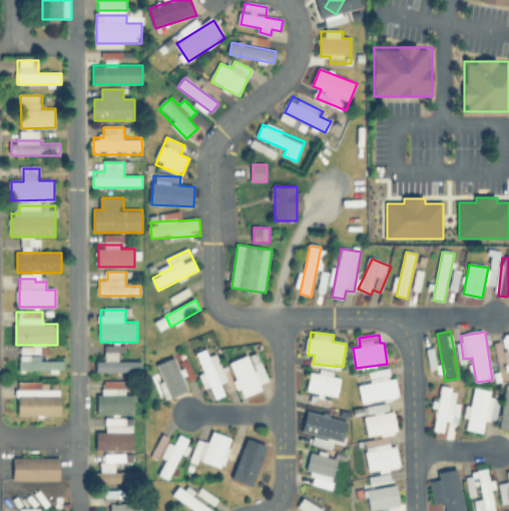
[(228,382),(218,355),(209,358),(206,351),(195,355),(212,400),(226,395),(222,384),(228,382)]
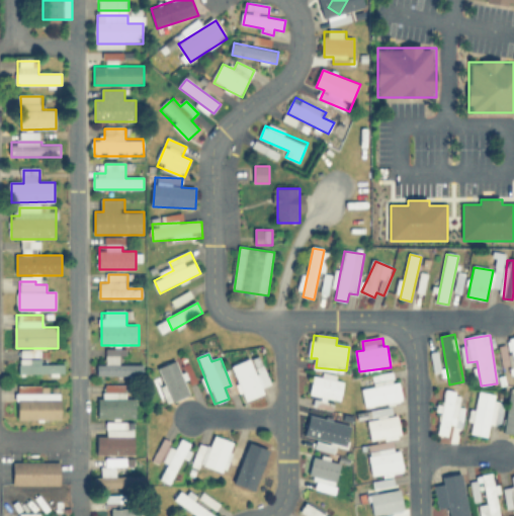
[(244,401),(273,391),(261,356),(233,366),(244,401)]
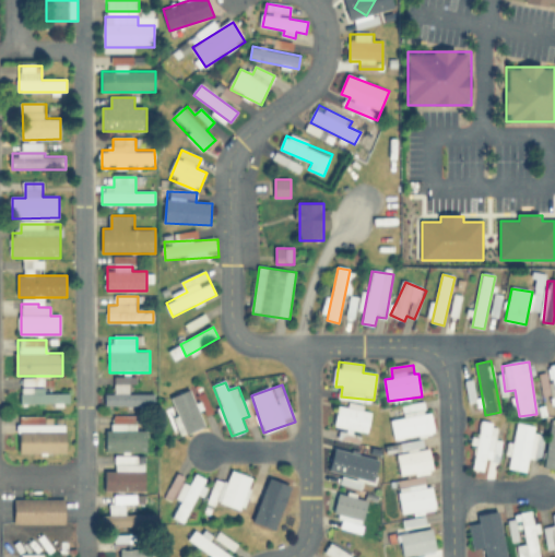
[(168,400),(185,436),(208,426),(191,389),(168,400)]
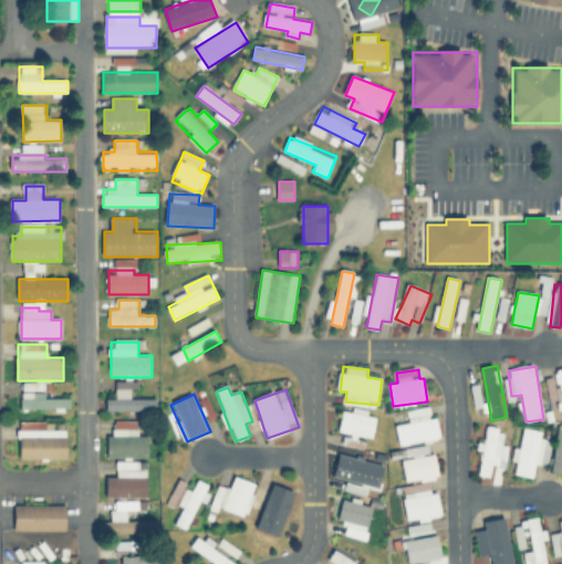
[(23,396),(23,410),(72,410),(72,396),(23,396)]
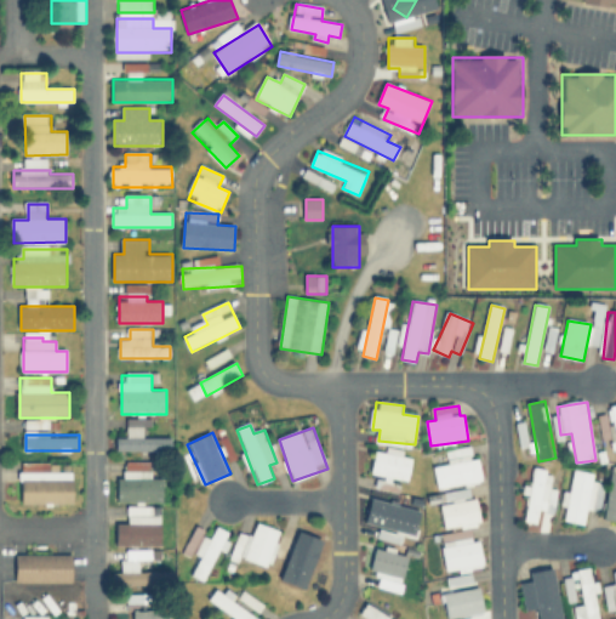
[(118,450),(172,450),(172,438),(118,438),(118,450)]
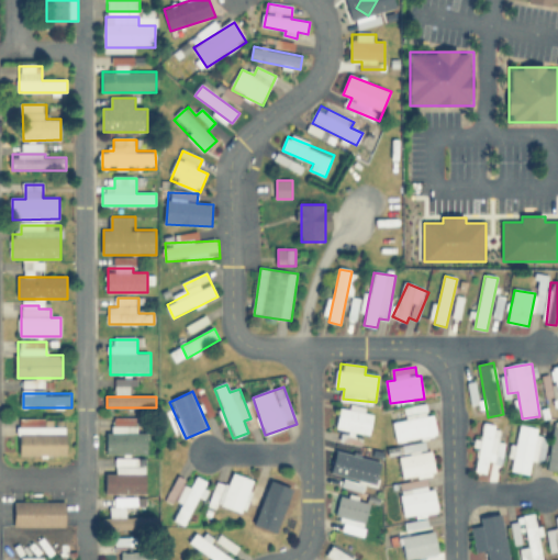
[(376,413),(342,406),(337,428),(370,436),(376,413)]
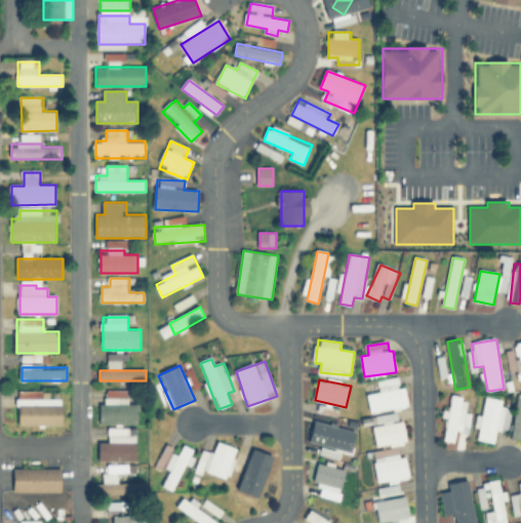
[(406,385),(397,387),(396,379),(378,383),(379,393),(368,395),(371,413),(409,407),(406,385)]
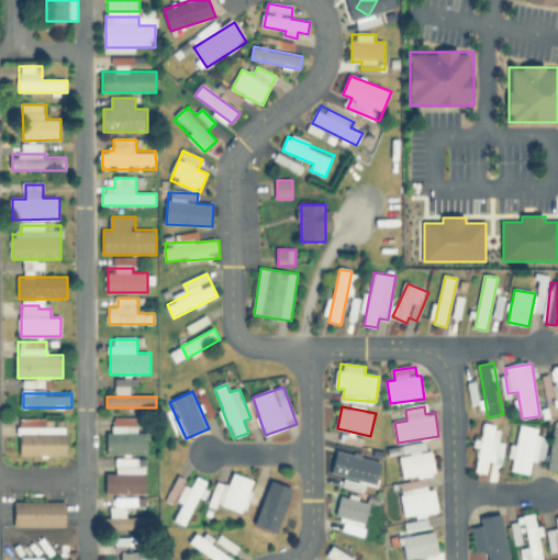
[(67,456),(67,423),(20,423),(20,456),(67,456)]
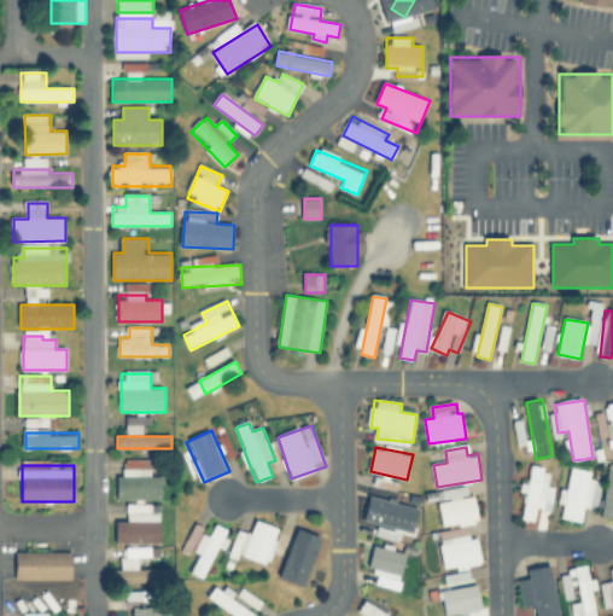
[(550,518),(555,483),(548,482),(549,469),(531,466),(525,515),(550,518)]
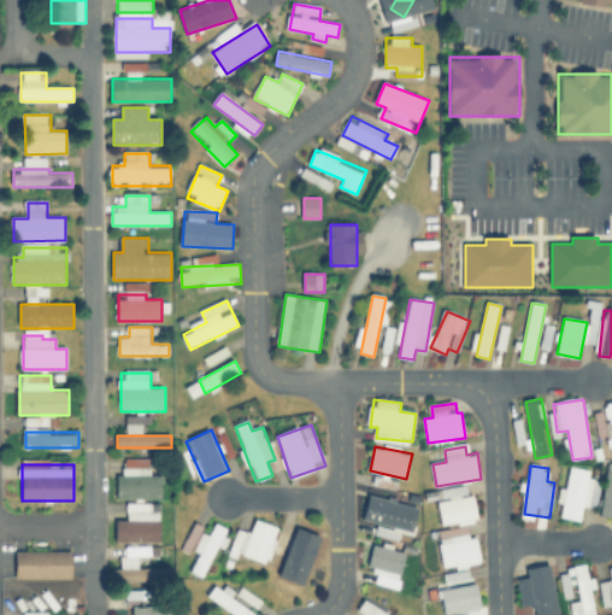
[(601,516),(611,517),(611,466),(610,466),(601,516)]
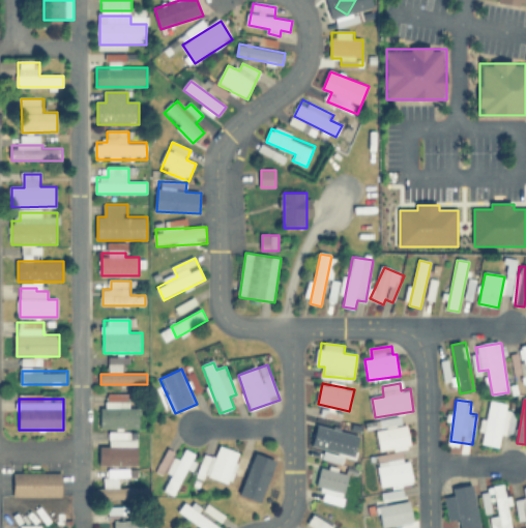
[(508,404),(490,401),(483,444),(500,447),(502,435),(514,437),(517,413),(507,412),(508,404)]
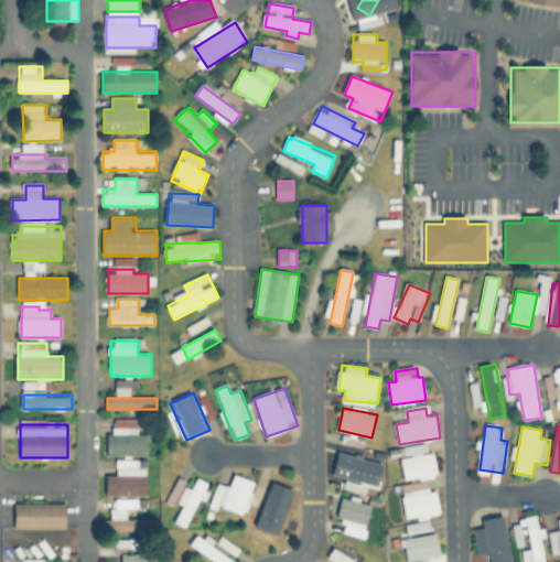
[(148,456),(148,431),(108,431),(108,456),(148,456)]
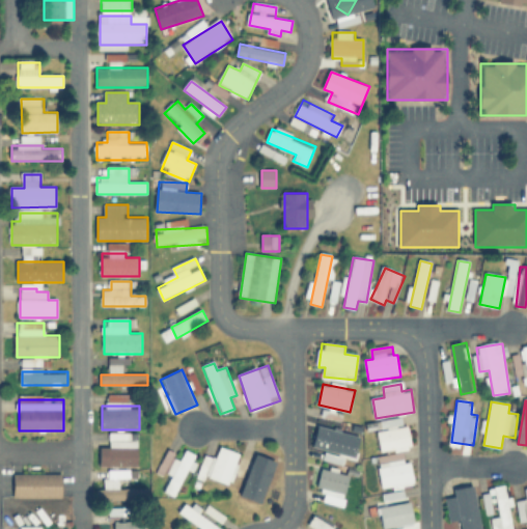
[(313,447),(356,458),(361,438),(319,426),(313,447)]
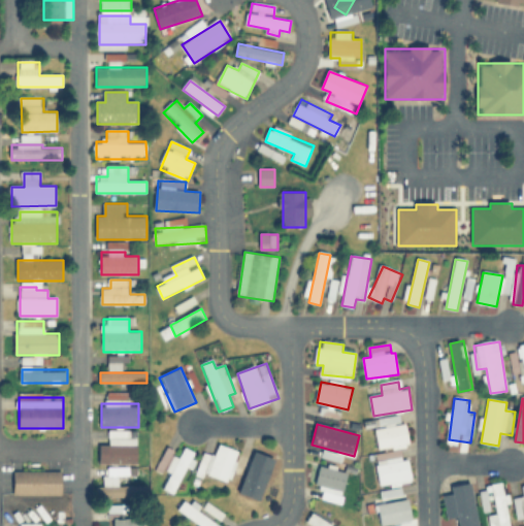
[(379,450),(411,446),(408,424),(375,428),(379,450)]
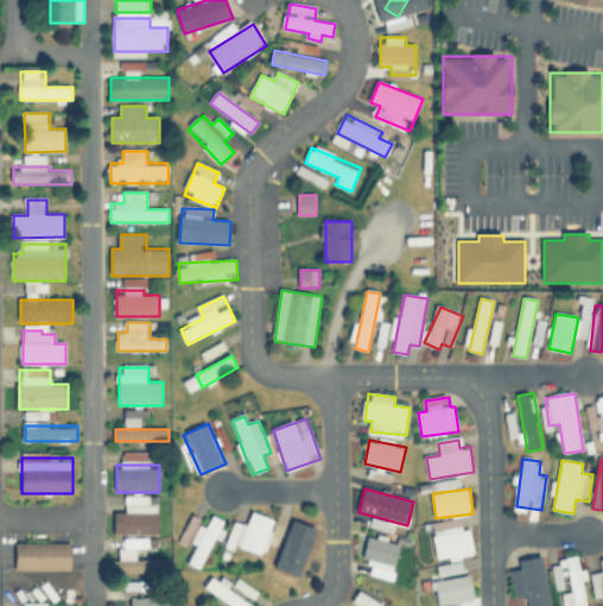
[(116,535),(159,536),(159,497),(127,497),(127,512),(116,512),(116,535)]
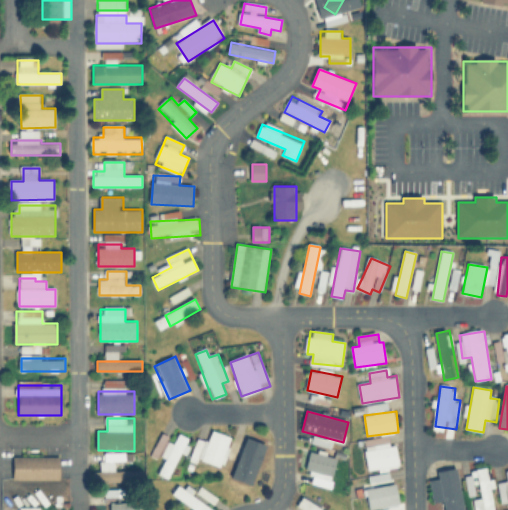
[(232,439),(214,431),(209,443),(200,439),(192,456),(220,468),(232,439)]
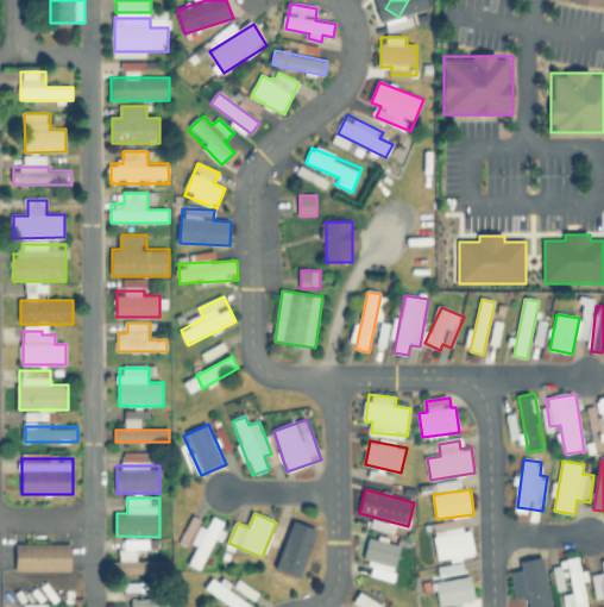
[(293,530),(289,529),(276,569),(306,579),(323,524),(297,514),(293,530)]
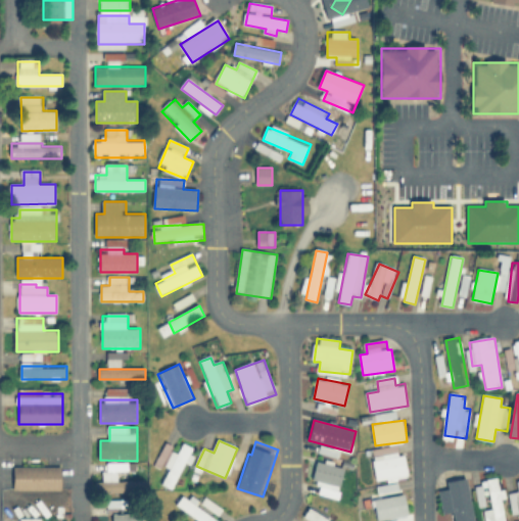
[(155,466),(169,472),(162,484),(174,489),(193,448),(183,443),(179,452),(166,444),(155,466)]
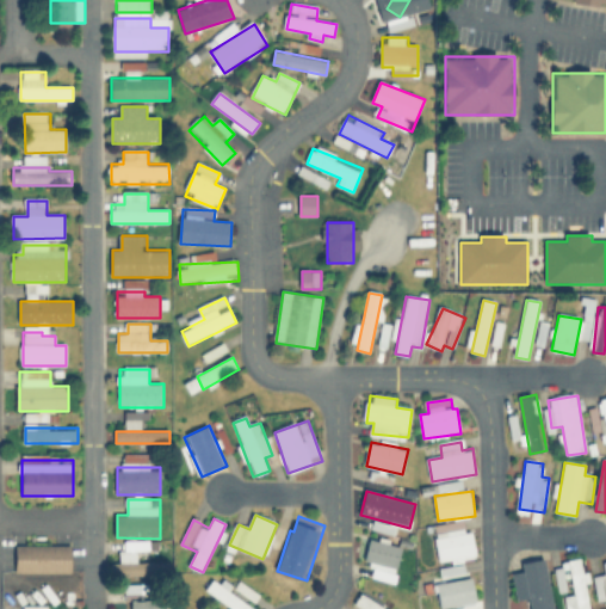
[(462,526),(438,526),(438,561),(476,561),(476,534),(462,534),(462,526)]
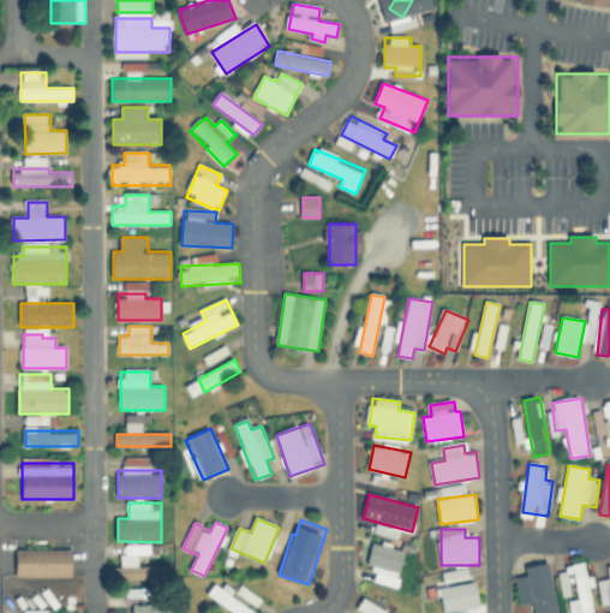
[(376,569),(372,582),(396,588),(405,551),(375,543),(369,566),(376,569)]
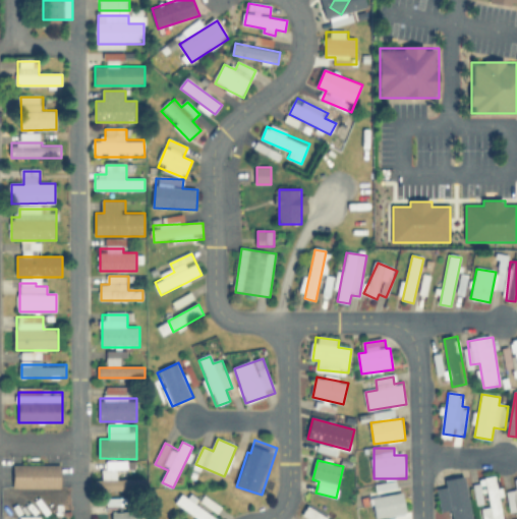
[(61,465),(14,465),(14,488),(61,488),(61,465)]
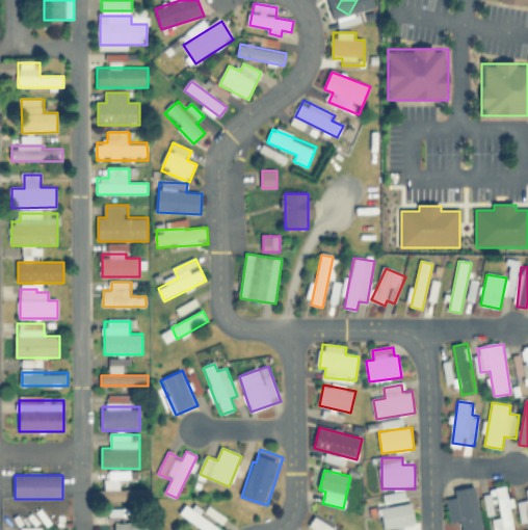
[(105,480),(105,491),(101,491),(101,501),(143,501),(143,489),(120,489),(120,480),(105,480)]
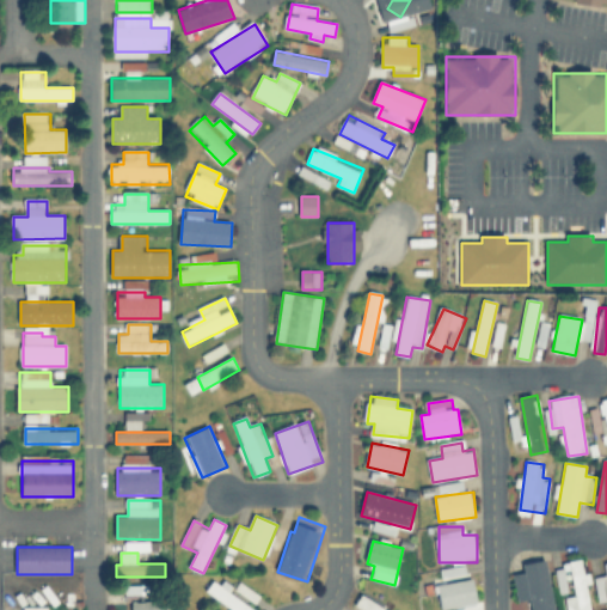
[(551,568),(541,569),(541,559),(527,561),(528,575),(517,577),(520,601),(535,598),(537,609),(549,609),(546,587),(552,586),(551,568)]
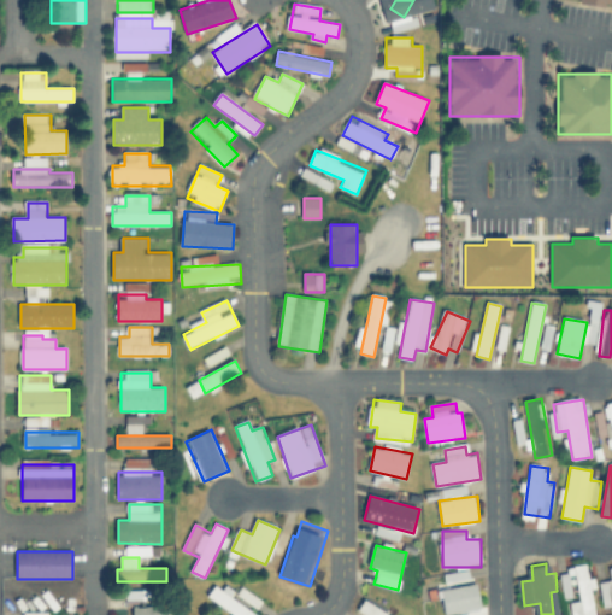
[(562,570),(566,597),(578,595),(580,602),(571,603),(574,614),(599,614),(590,564),(562,570)]
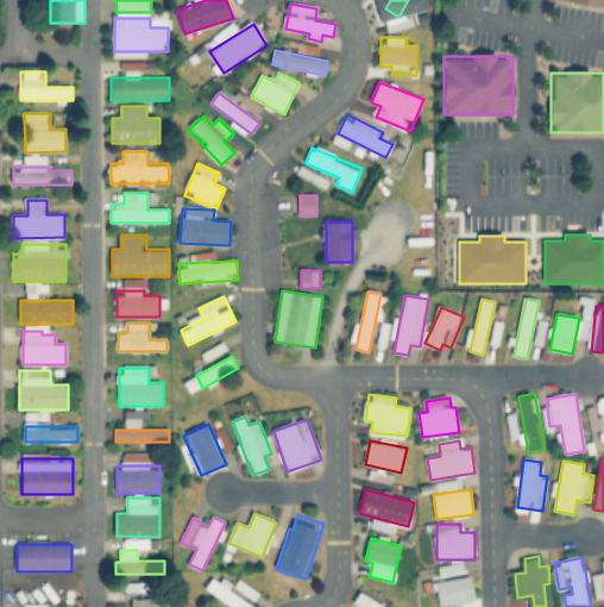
[(256,606),(252,604),(258,594),(239,581),(234,588),(215,575),(206,589),(232,606),(256,606)]
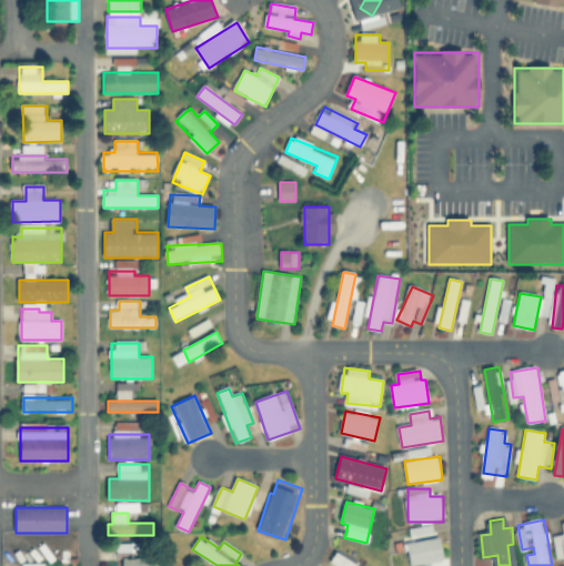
[(443,562),(442,539),(408,542),(409,564),(443,562)]
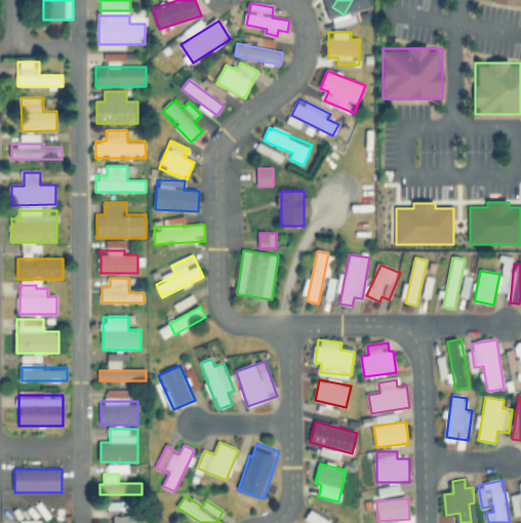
[(331,522),(312,510),(305,521),(307,522),(331,522)]
